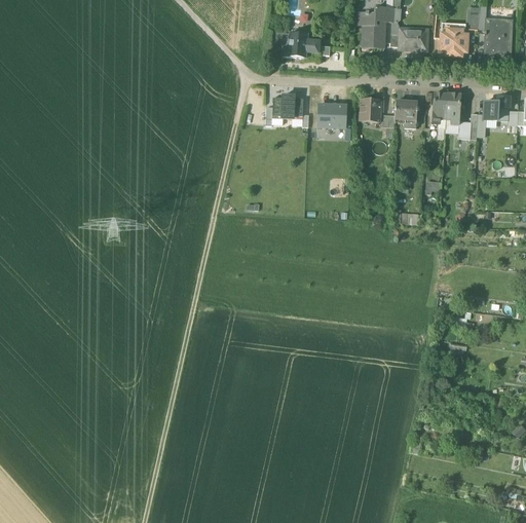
[(362,47),(383,48),(384,30),(382,30),(383,21),(384,21),(385,7),(375,6),(374,14),(368,14),(368,10),(366,10),(366,12),(355,11),(354,25),(366,25),(366,37),(363,36),(362,47)]
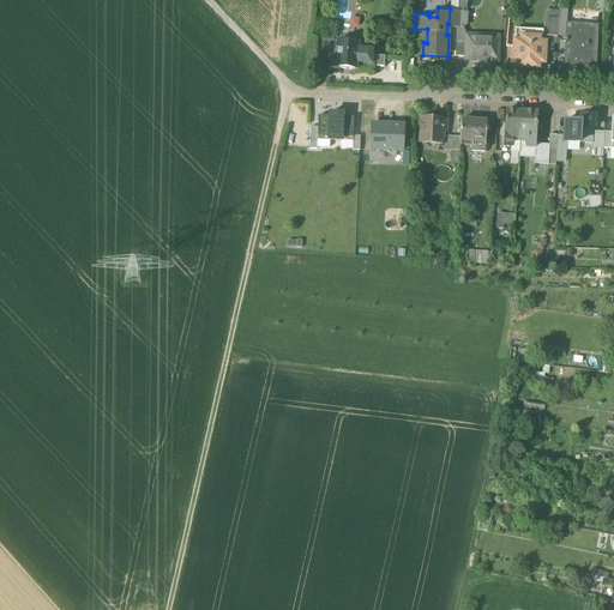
[(468,10),(465,10),(459,8),(458,8),(457,25),(463,25),(467,23),(468,10)]
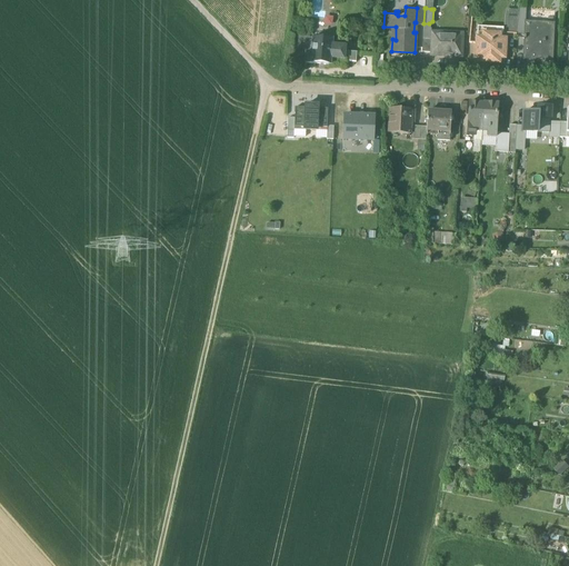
[(505,32),(517,33),(518,19),(519,10),(508,9),(505,32)]
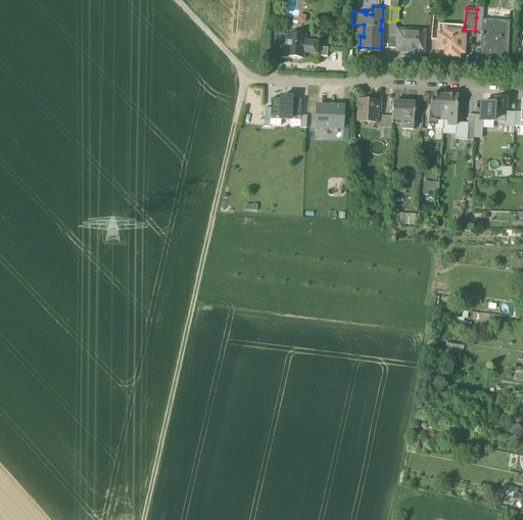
[(490,53),(508,54),(509,19),(482,17),(482,18),(482,31),(481,31),(481,34),(482,34),(482,43),(481,43),(481,52),(490,52),(490,53)]
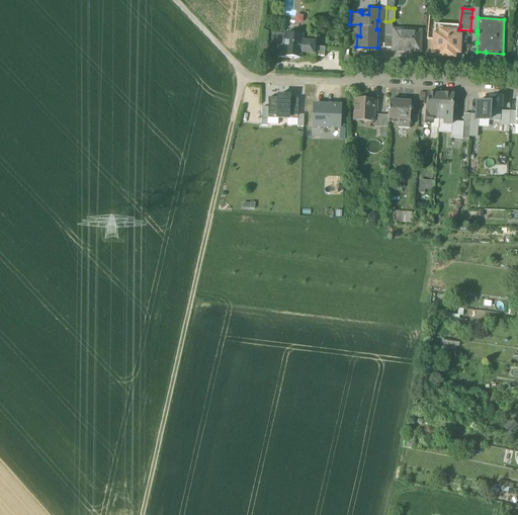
[(391,21),(385,21),(384,33),(394,33),(394,28),(391,21)]
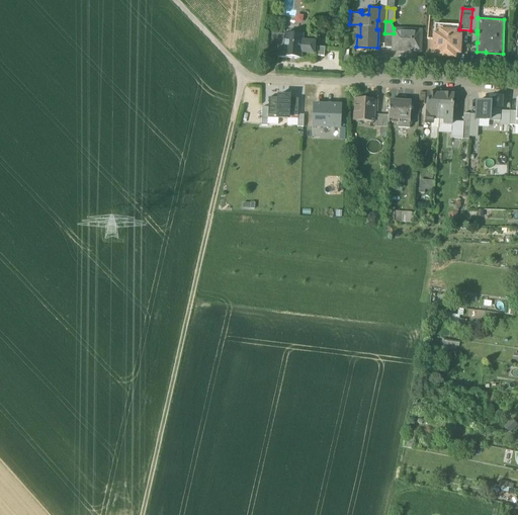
[(434,22),(434,24),(456,25),(456,33),(458,33),(458,23),(434,22)]
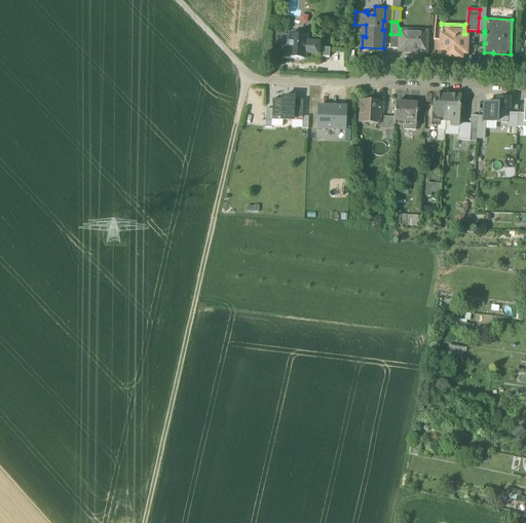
[(440,50),(466,52),(467,35),(465,34),(463,34),(463,26),(441,25),(440,50)]
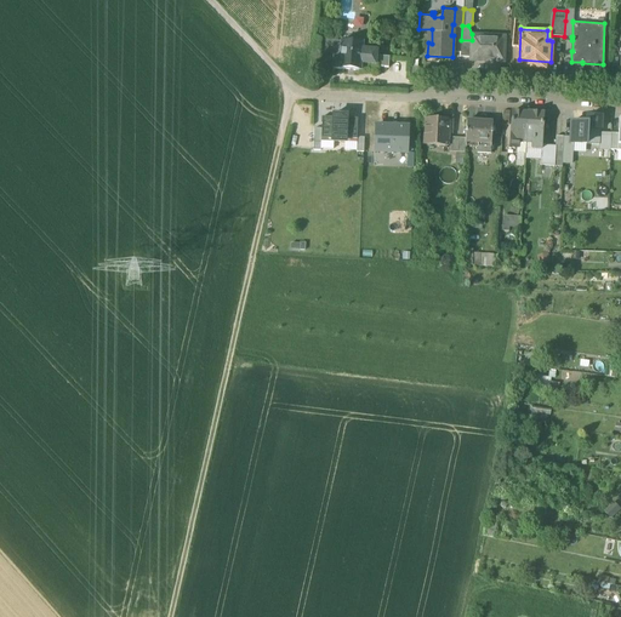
[(501,58),(502,58),(503,35),(483,34),(483,40),(472,40),(471,55),(471,57),(493,58),(493,56),(501,56),(501,58)]
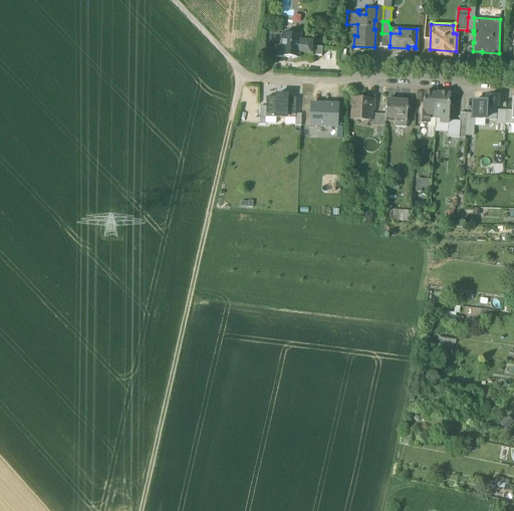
[(276,45),(281,46),(282,32),(266,31),(265,45),(276,46),(276,45)]
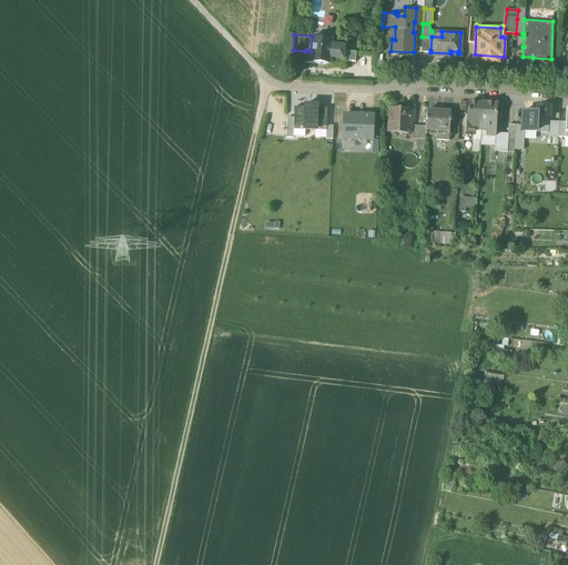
[(343,57),(344,56),(344,52),(344,44),(332,43),(332,37),(312,36),(311,51),(305,50),(305,51),(304,60),(330,62),(330,56),(343,57)]
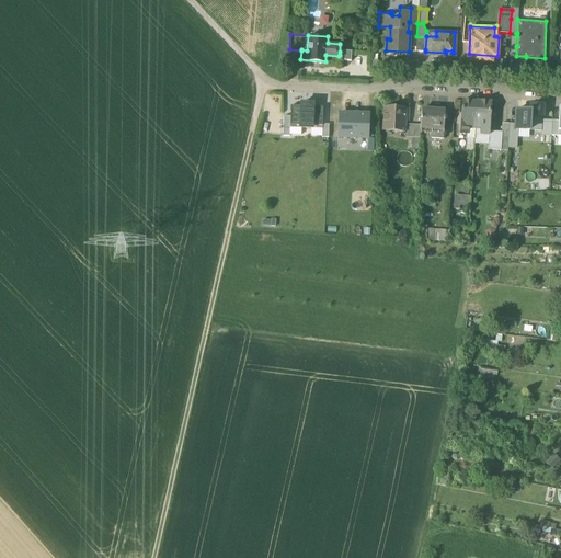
[(416,49),(425,49),(426,36),(416,36),(416,49)]
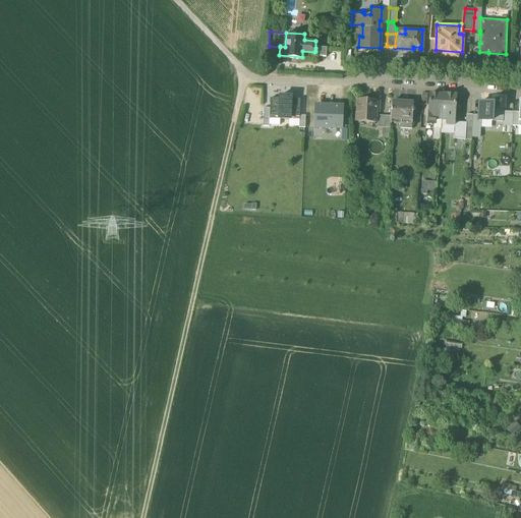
[(317,48),(315,48),(315,51),(316,51),(316,54),(326,55),(327,46),(317,45),(317,48)]
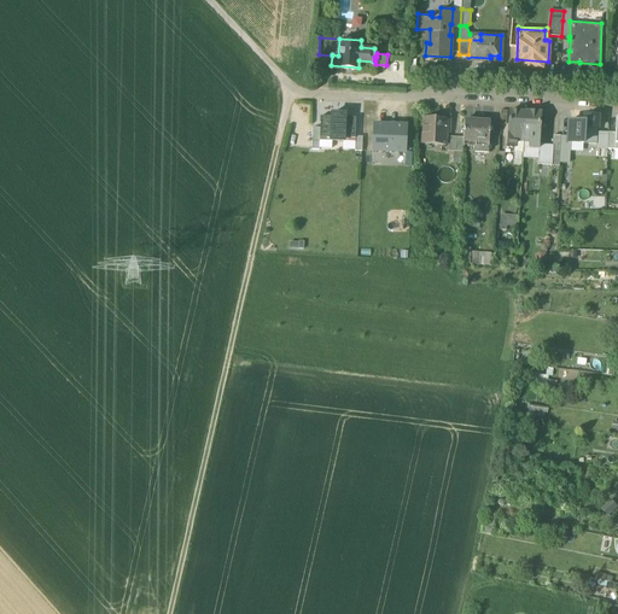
[(516,139),(523,139),(525,110),(509,109),(507,144),(516,145),(516,139)]
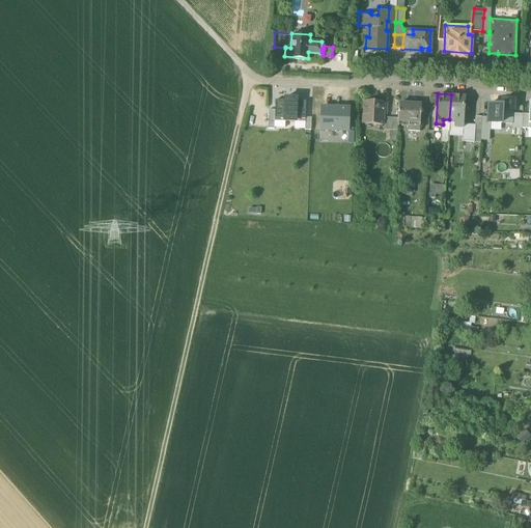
[(451,93),(451,94),(449,119),(449,120),(455,120),(455,126),(463,126),(464,121),(465,94),(451,93)]
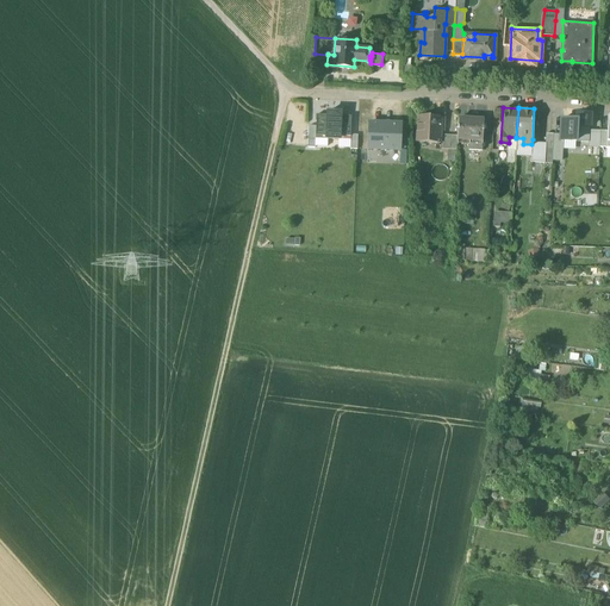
[(341,111),(332,110),(332,113),(327,113),(327,133),(325,136),(328,137),(338,137),(340,137),(340,133),(341,113),(341,111)]
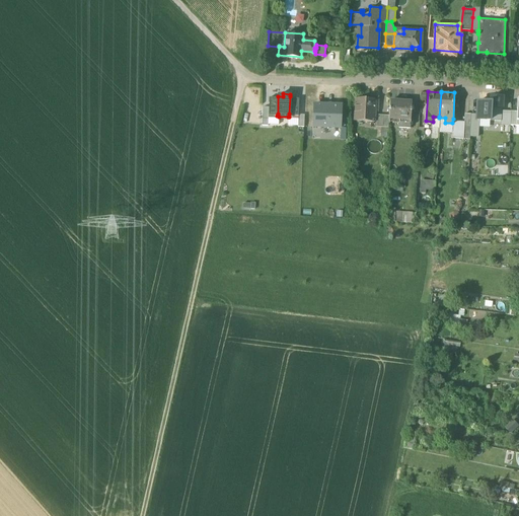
[(269,114),(278,114),(278,96),(269,95),(269,105),(269,114)]
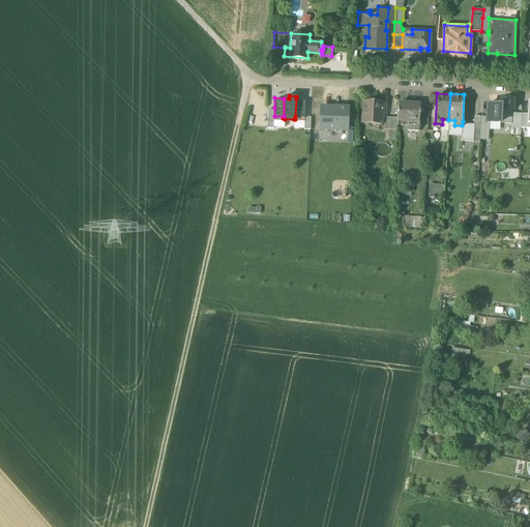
[(373,122),(382,122),(383,106),(385,106),(385,98),(375,97),(374,99),(363,99),(361,120),(373,121),(373,122)]
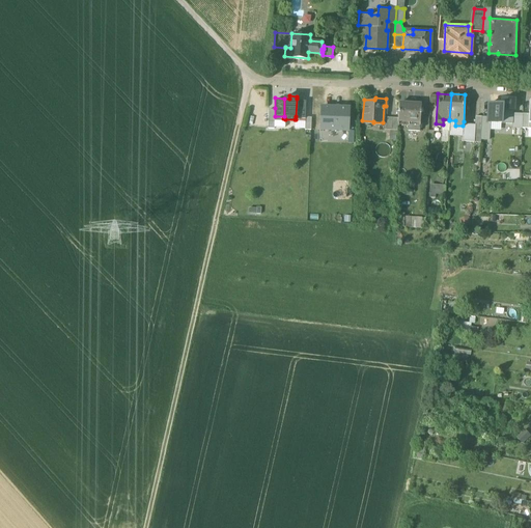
[(502,98),(502,103),(503,103),(502,107),(513,107),(514,98),(502,98)]
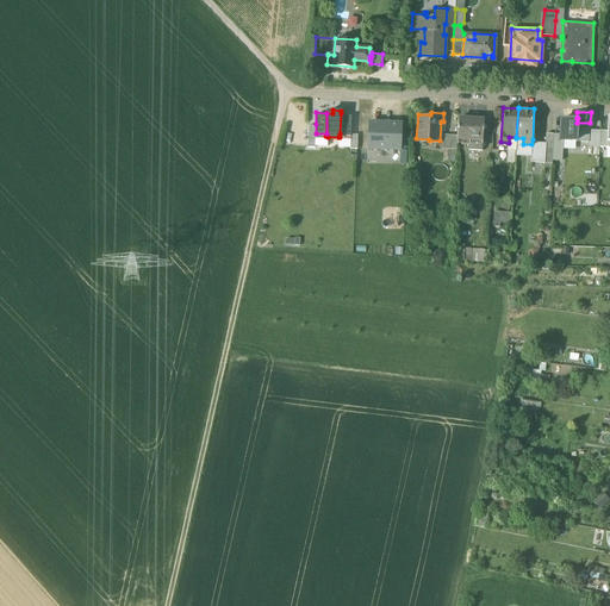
[(352,113),(341,113),(340,133),(350,135),(350,132),(352,113)]
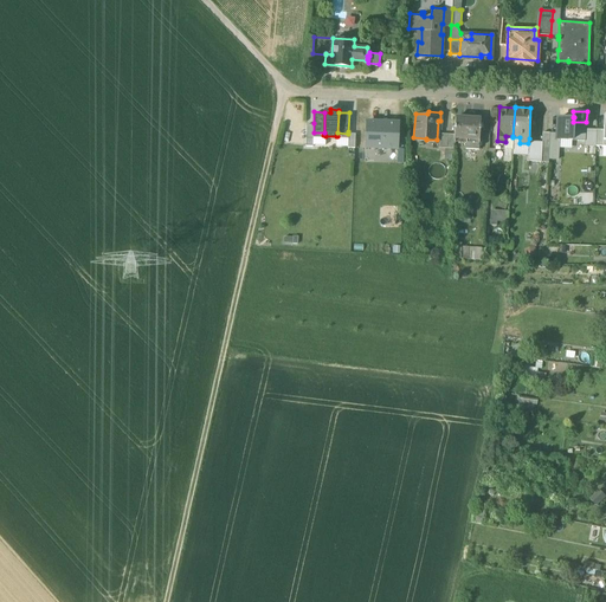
[(453,136),(466,137),(468,116),(455,116),(453,136)]
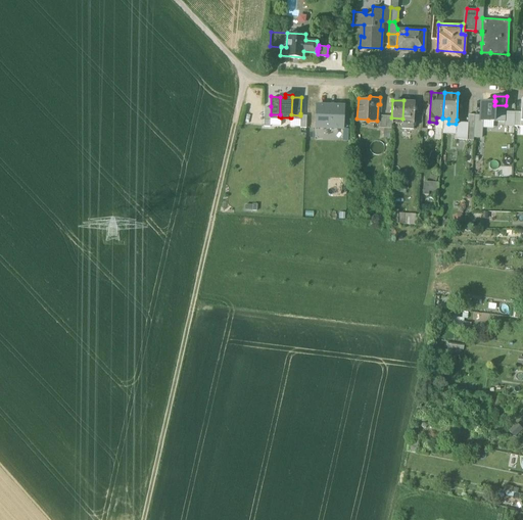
[(415,101),(403,100),(402,119),(414,120),(415,101)]
